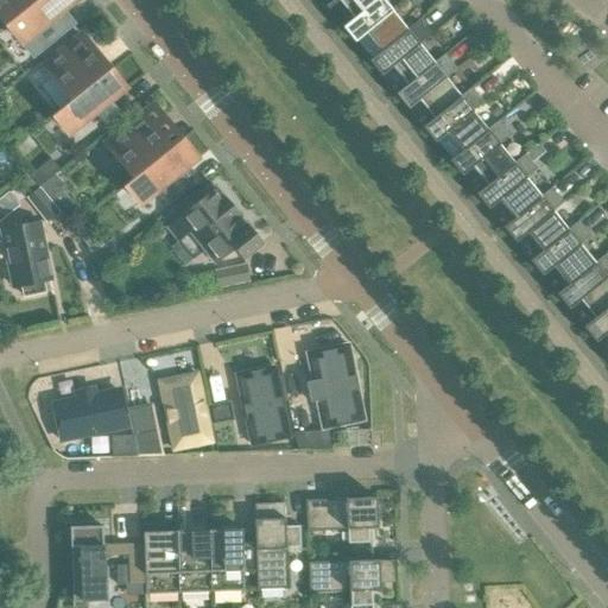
[(0,0),(0,17),(6,24),(35,0),(0,0)]
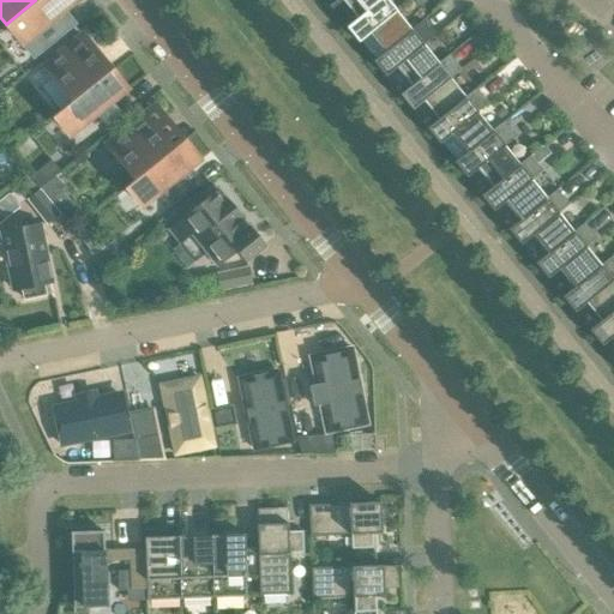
[(35,0),(6,24),(23,46),(78,0),(35,0)]
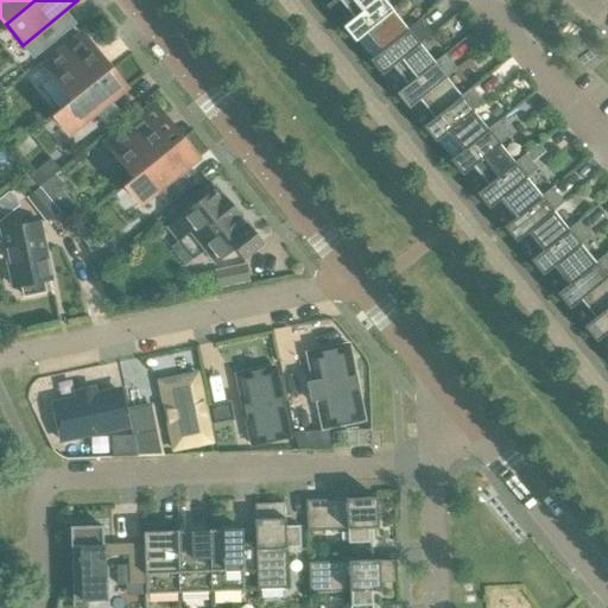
[(342,27),(342,29),(378,0),(331,0),(324,6),(327,10),(337,0),(339,0),(354,18),(342,27)]
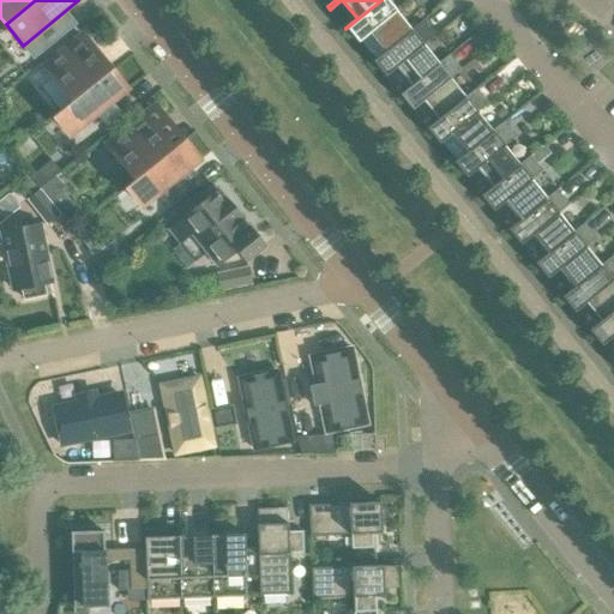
[(372,61),(373,62),(411,32),(410,30),(409,31),(395,13),(396,12),(385,0),(381,0),(345,29),(356,43),(369,32),(384,52),(372,61)]
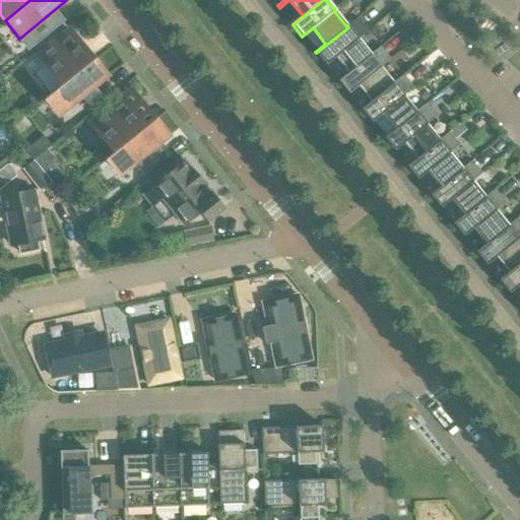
[(338,80),(339,81),(372,55),(371,54),(370,55),(356,40),(358,39),(353,34),(363,25),(358,18),(347,25),(348,27),(316,53),(325,65),(335,56),(348,72),(338,80)]
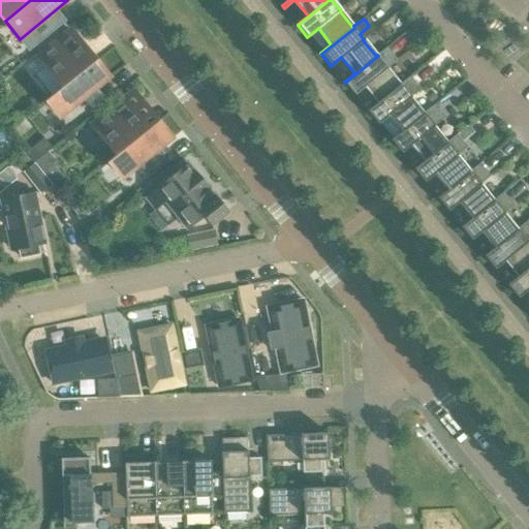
[(37,56),(62,87),(94,61),(68,30),(37,56)]
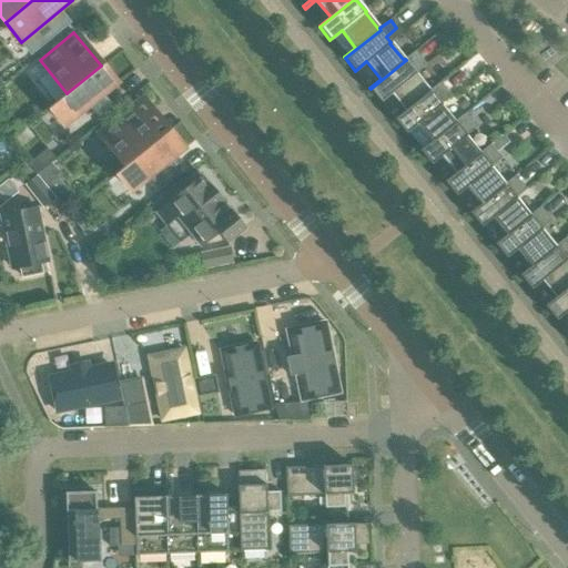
[(394,119),(395,120),(430,92),(429,90),(428,91),(415,74),(416,73),(412,68),(422,59),(415,51),(405,59),(406,60),(371,89),(381,102),(392,92),(405,110),(394,119)]
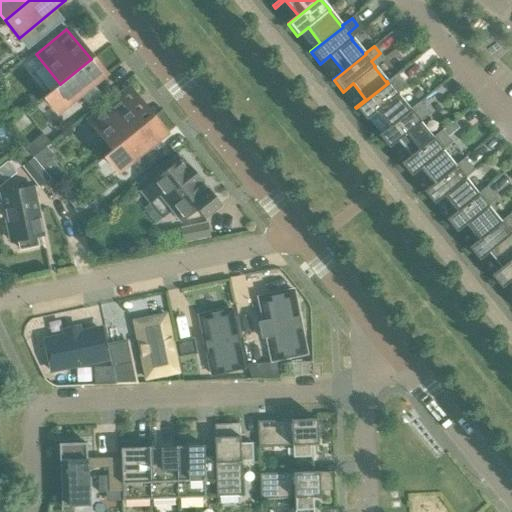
[(91,59),(60,84),(44,97),(58,114),(104,77),(91,59)]
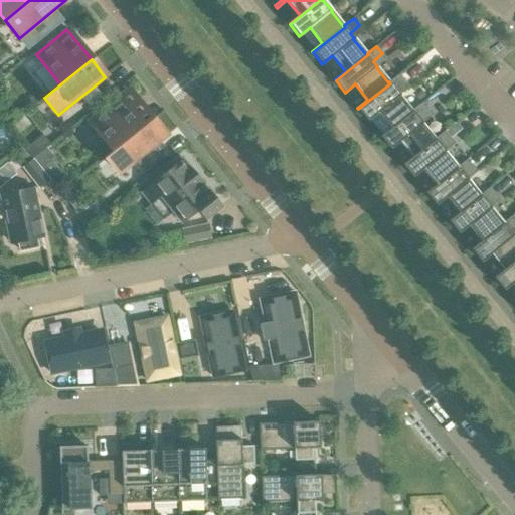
[(380,136),(381,138),(413,112),(412,111),(411,111),(398,96),(399,95),(395,90),(405,81),(399,74),(389,81),(390,83),(358,109),(367,121),(378,113),(390,128),(380,136)]
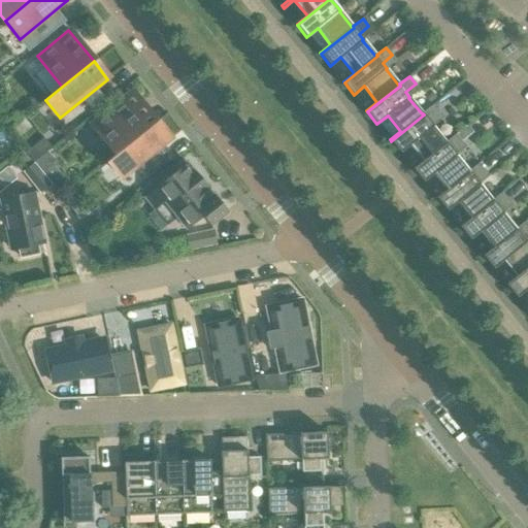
[(109,99),(102,90),(85,102),(93,112),(109,99)]
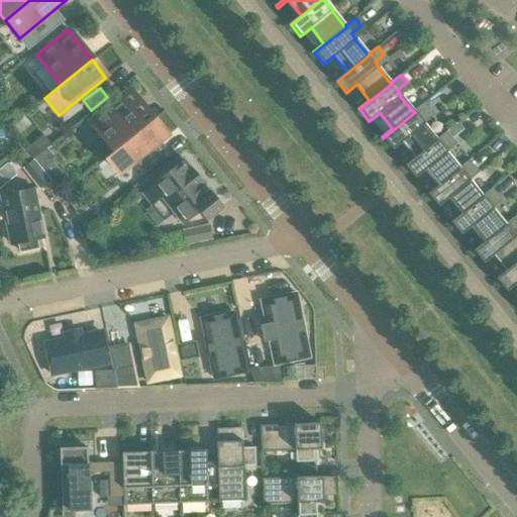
[(89,120),(113,150),(144,125),(120,95),(89,120)]
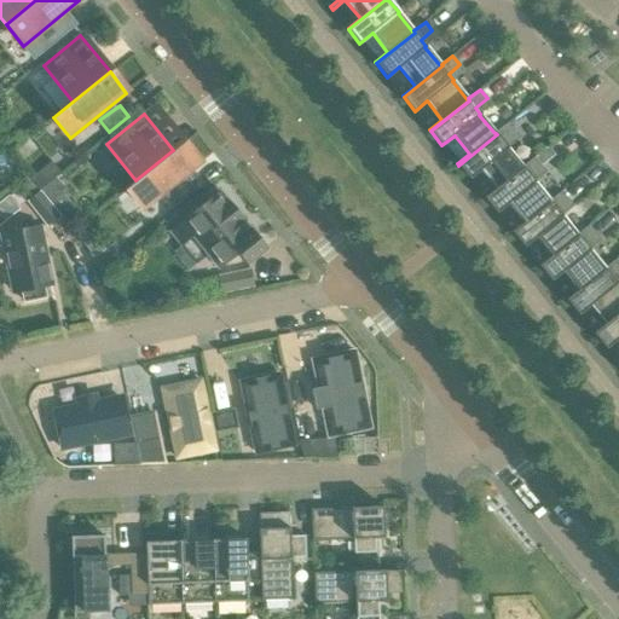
[(484,197),(485,200),(524,168),(524,166),(522,167),(507,149),(508,148),(503,142),(514,132),(507,123),(496,133),(497,134),(458,166),(469,179),(481,169),(497,187),(484,197)]
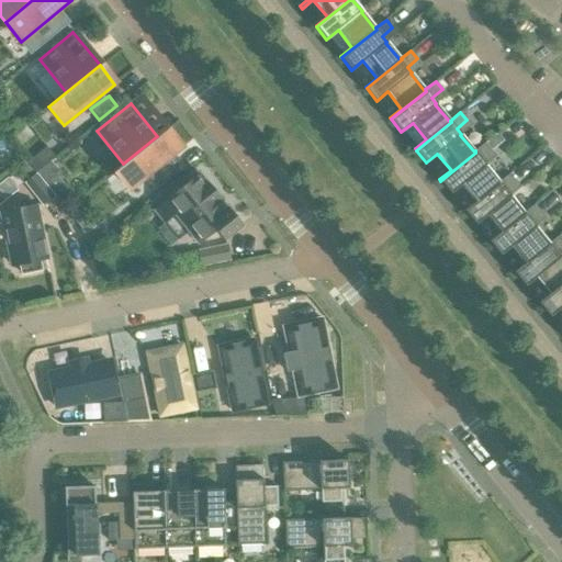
[(157,136),(123,164),(115,170),(131,190),(181,148),(166,130),(157,136)]
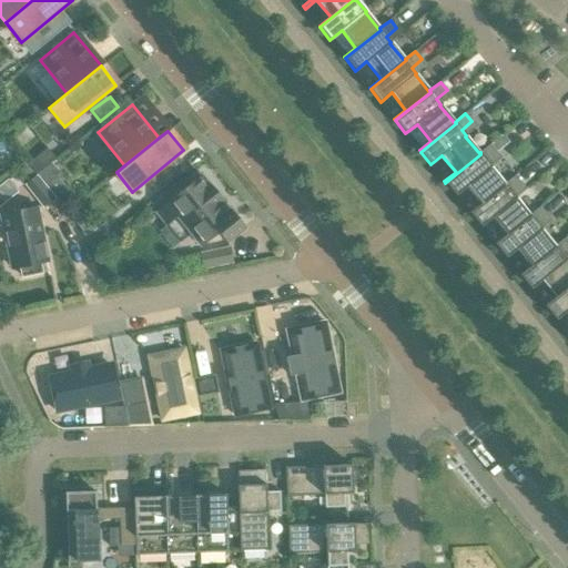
[(469,213),(470,214),(506,185),(505,184),(504,184),(490,168),(492,166),(486,161),(497,152),(490,144),(480,152),(480,154),(445,183),(455,195),(467,186),(480,203),(469,213)]
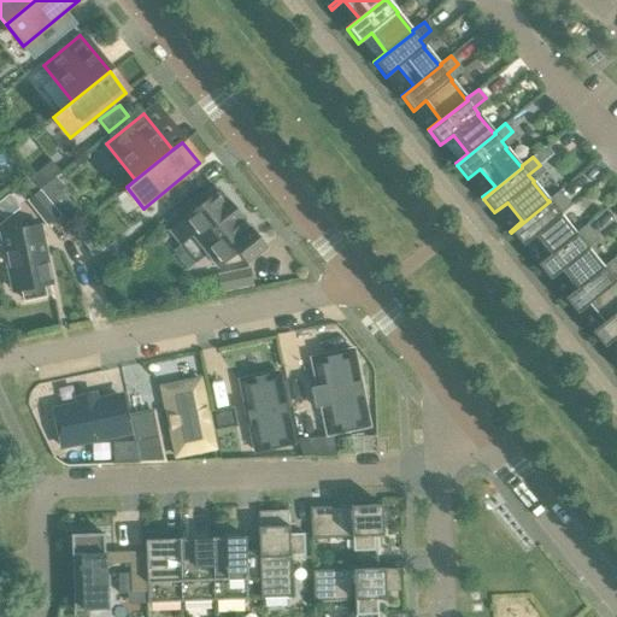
[(31,178),(40,189),(56,177),(60,174),(51,162),(31,178)]
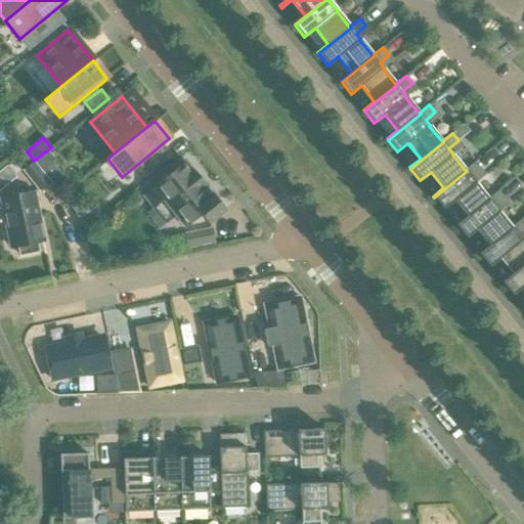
[(47,150),(34,161),(42,171),(54,161),(47,150)]
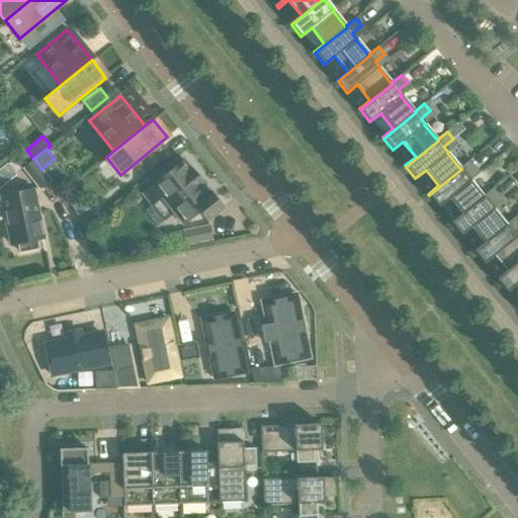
[(450,223),(451,224),(484,197),(483,196),(473,186),(469,181),(470,180),(466,175),(476,167),(469,160),(460,168),(461,169),(429,195),(438,206),(448,198),(461,213),(450,223)]
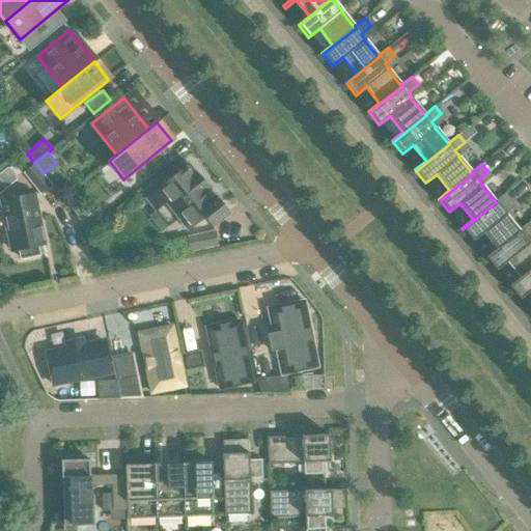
[(195,173),(194,172),(188,165),(145,199),(155,211),(165,202),(187,230),(203,217),(211,226),(227,213),(214,197),(206,189),(207,188),(196,174),(195,173)]
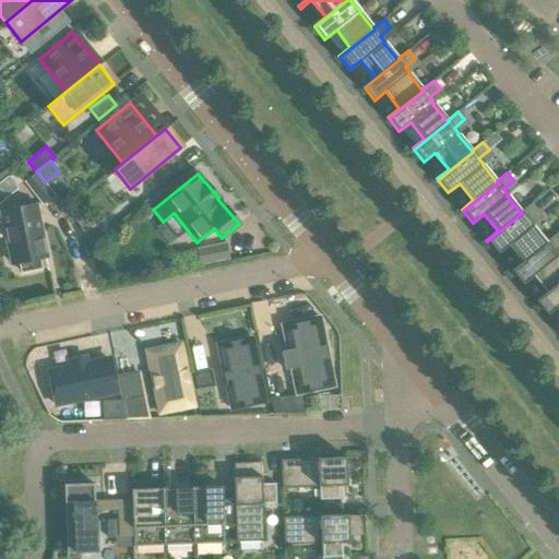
[(35,175),(25,182),(42,203),(52,195),(35,175)]
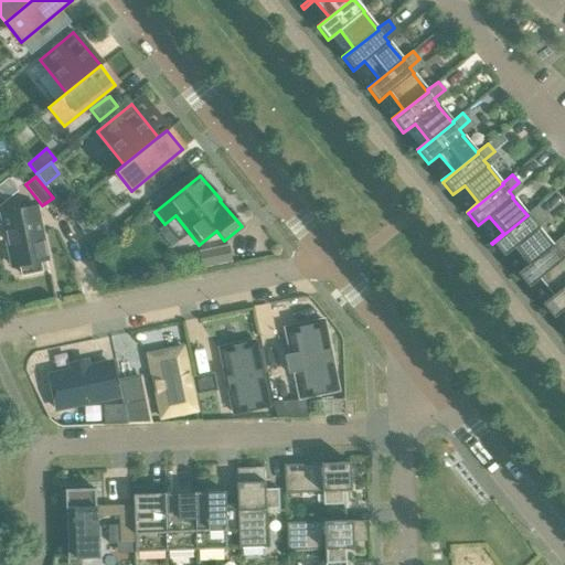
[(516,274),(518,275),(553,246),(552,245),(551,245),(537,228),(539,227),(533,222),(544,213),(537,205),(526,214),(528,215),(492,244),(502,256),(514,247),(528,264),(516,274)]
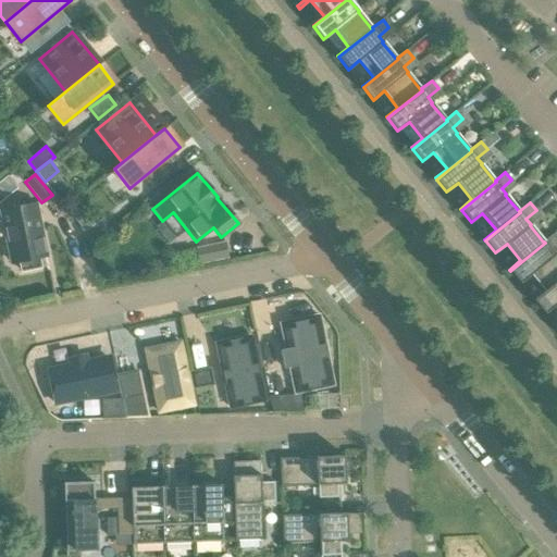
[(40,230),(38,218),(35,205),(1,211),(12,263),(19,262),(21,272),(40,268),(38,258),(46,257),(40,230)]
